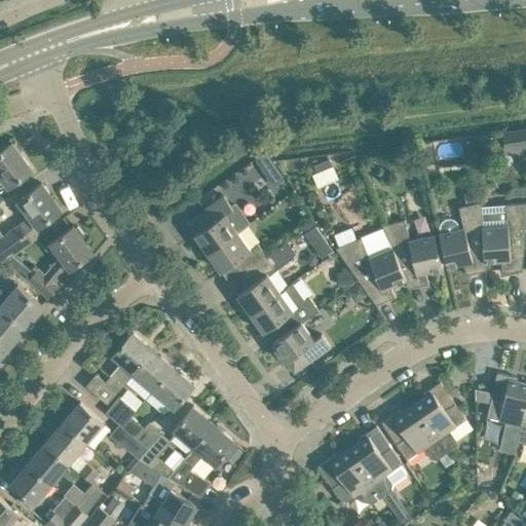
[(525,127),(502,132),(505,150),(525,147),(525,127)]
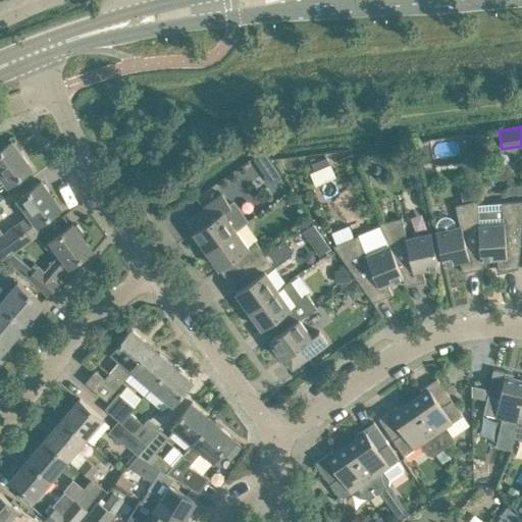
[(487,134),(473,136),(475,153),(489,150),(487,134)]
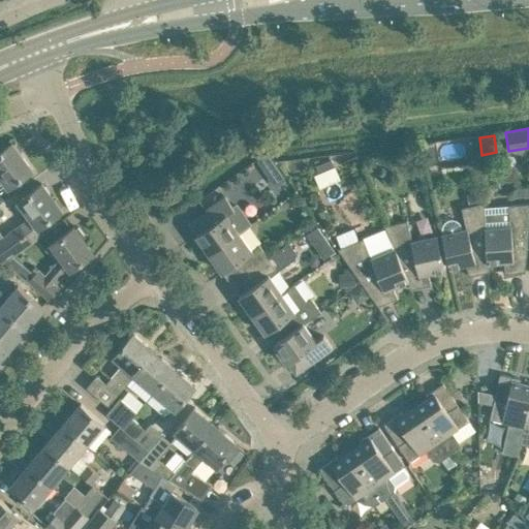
[(22,176),(32,168),(12,143),(0,151),(0,191),(8,186),(22,176)]
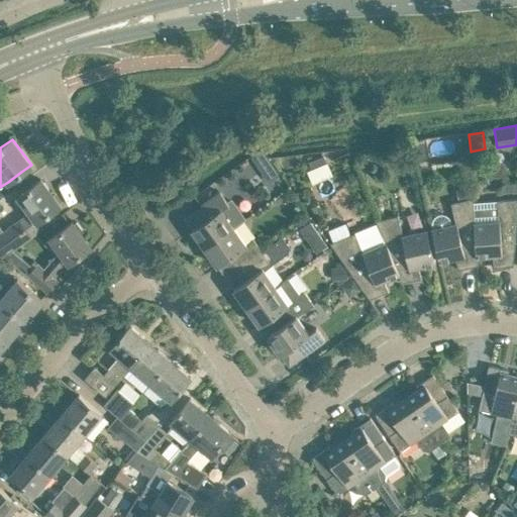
[(251,157),(260,169),(271,161),(263,148),(251,157)]
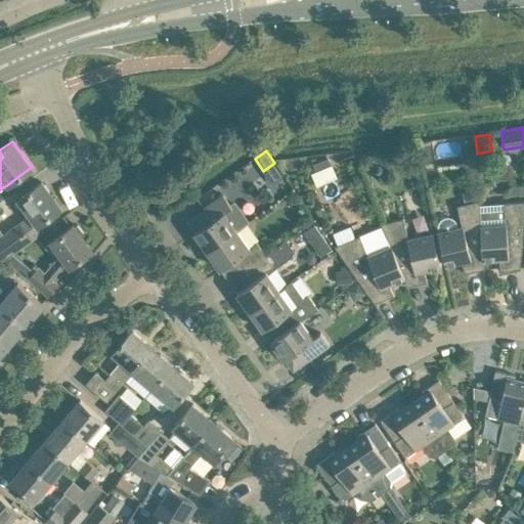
[(369,156),(358,160),(362,171),(375,166),(369,156)]
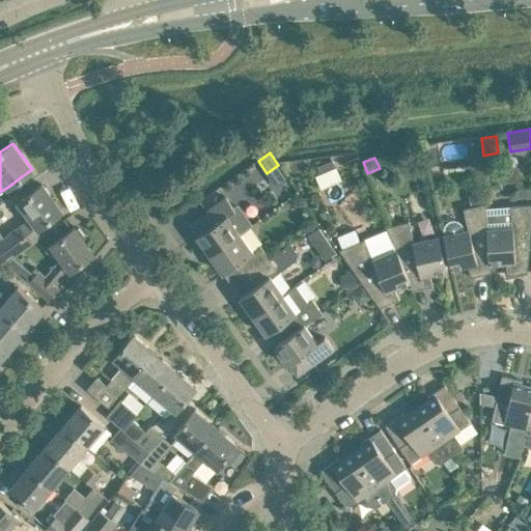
[(317,166),(320,174),(337,167),(333,159),(317,166)]
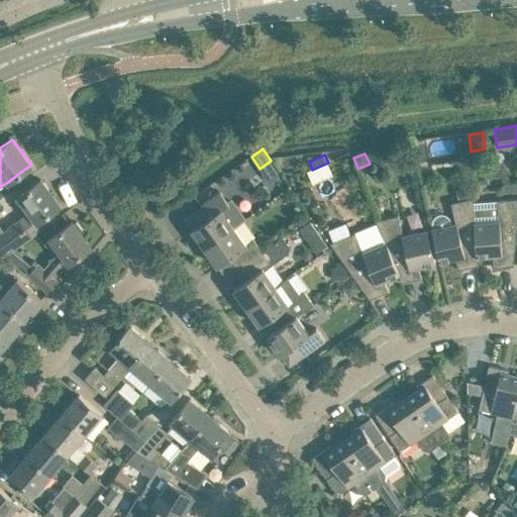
[(0,253),(3,257),(6,254),(14,249),(38,230),(33,223),(37,220),(37,221),(61,205),(41,179),(18,195),(29,211),(15,221),(17,224),(8,230),(0,218),(0,253)]
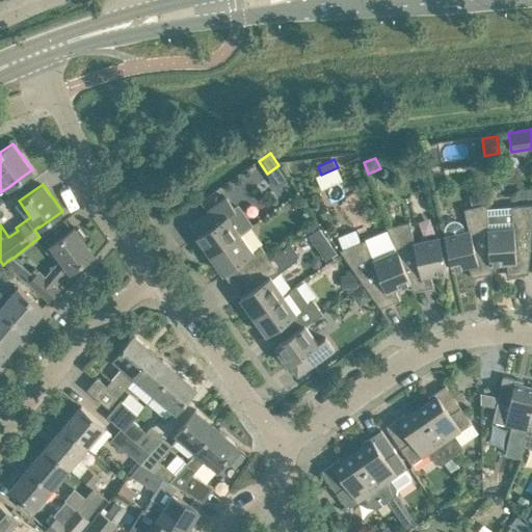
[(531,188),(519,189),(519,197),(531,196),(531,188)]
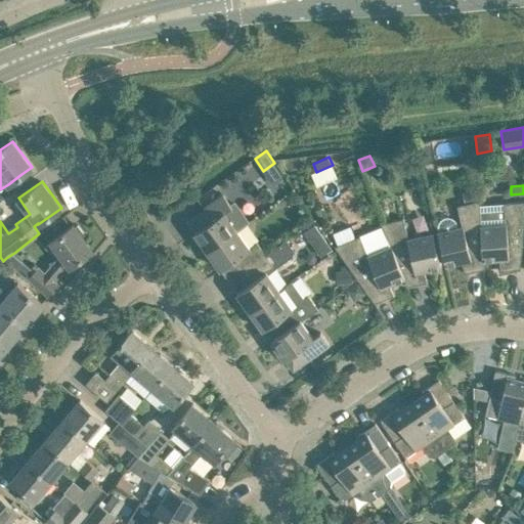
[(475,189),(463,192),(465,203),(477,200),(475,189)]
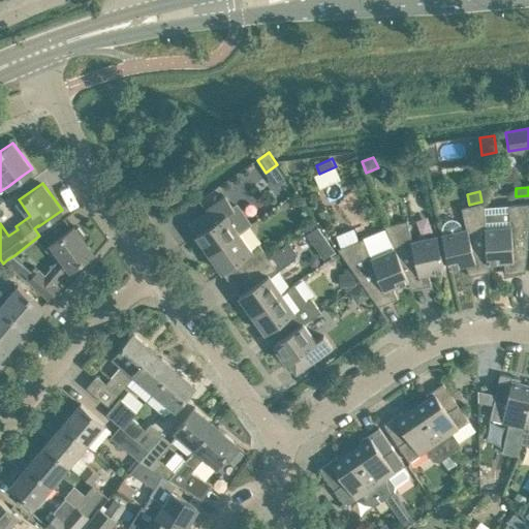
[(239,206),(235,209),(225,196),(205,210),(213,222),(196,234),(210,252),(240,232),(252,223),(239,206)]
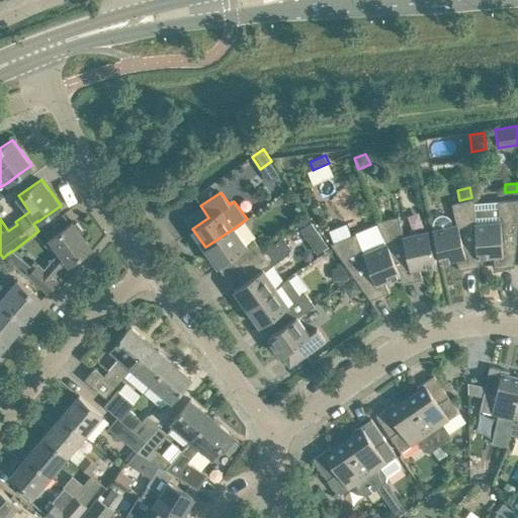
[(479,265),(478,256),(475,202),(473,197),(471,198),(459,200),(452,202),(456,224),(453,224),(452,221),(450,217),(447,214),(443,213),(439,214),(435,218),(433,222),(433,226),(434,229),(432,229),(440,262),(456,258),(459,269),(479,265)]
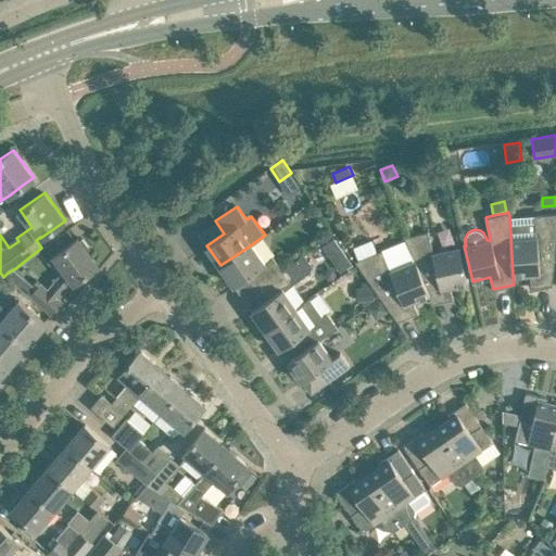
[(531,287),(534,287),(552,286),(555,243),(555,213),(534,214),(509,217),(513,275),(530,274),(531,287)]
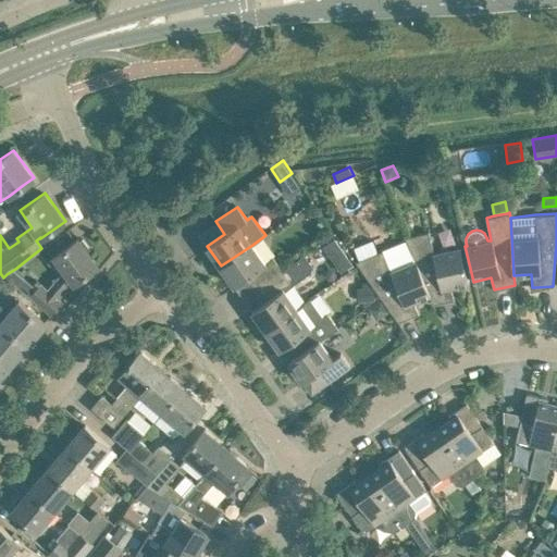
[(468,283),(460,247),(434,254),(429,231),(405,237),(407,240),(429,295),(433,305),(454,299),(450,287),(468,283)]
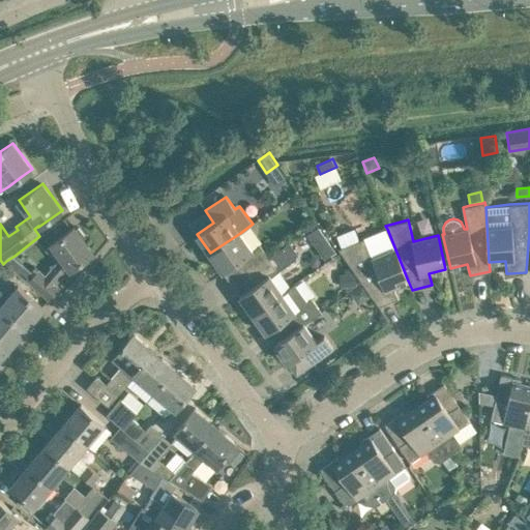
[(50,298),(58,289),(59,288),(55,285),(69,267),(70,268),(93,253),(82,238),(85,236),(79,227),(76,229),(74,227),(52,243),(47,249),(52,254),(59,260),(43,277),(36,271),(35,273),(29,281),(30,282),(50,298)]
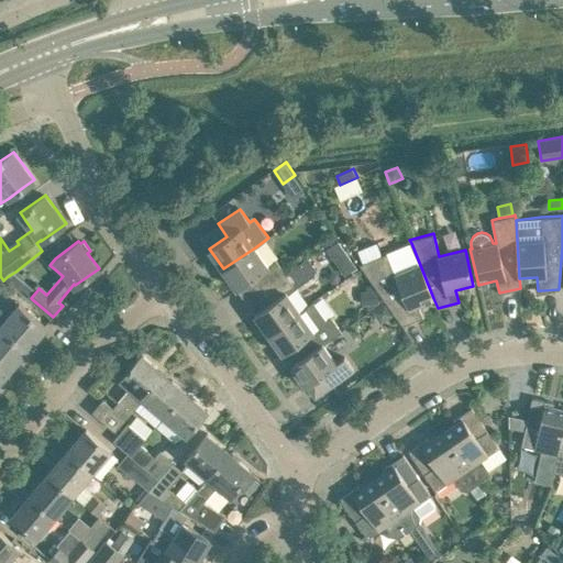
[(346,253),(338,241),(326,249),(334,261),(346,253)]
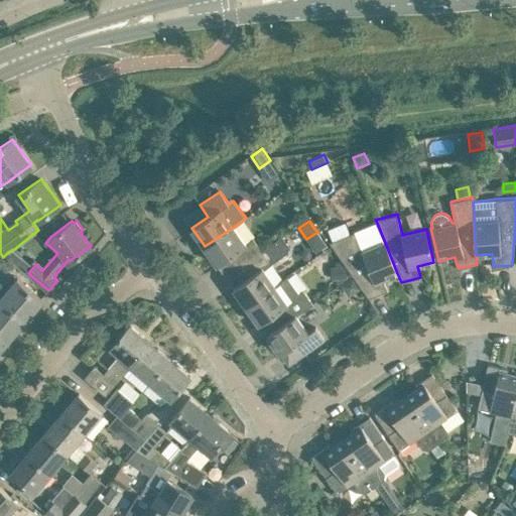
[(377,223),(350,234),(346,222),(329,229),(333,241),(330,242),(369,297),(387,290),(383,279),(397,273),(377,223)]
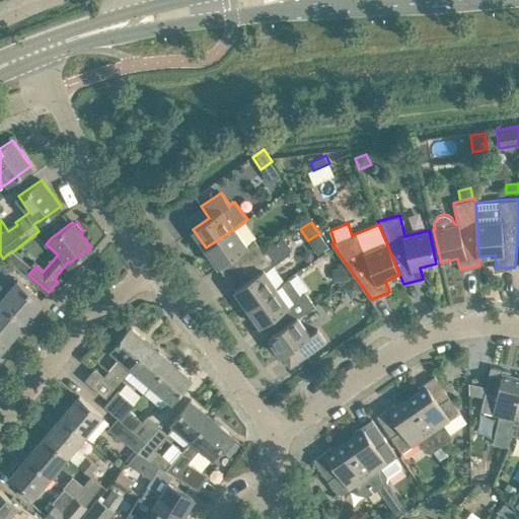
[(243,266),(263,251),(254,239),(246,244),(235,228),(206,247),(218,267),(235,254),(243,266)]
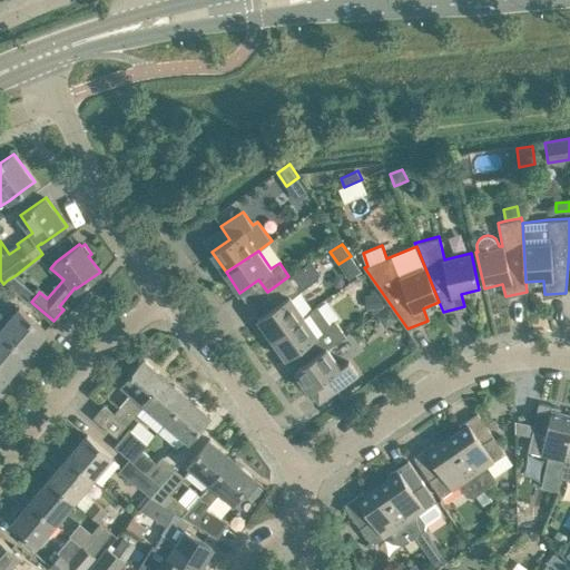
[(291,296),(302,287),(318,277),(318,272),(311,261),(288,276),(267,292),(276,304),(257,317),(272,337),(304,315),(291,296)]
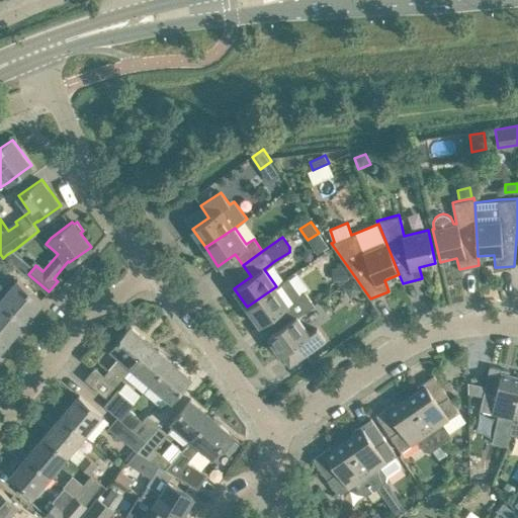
[(346,266),(332,267),(333,280),(348,279),(348,268),(346,266)]
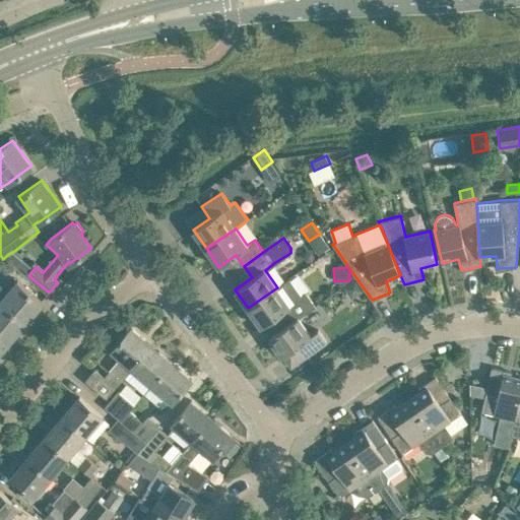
[(277,287),(248,308),(261,326),(278,315),(285,325),(299,318),(306,313),(316,306),(306,293),(302,296),(289,278),(277,287)]
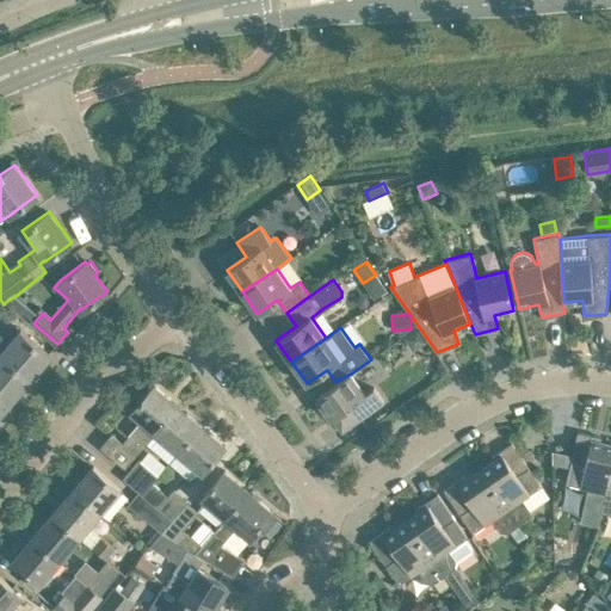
[(31,380),(51,356),(22,329),(1,353),(31,380)]
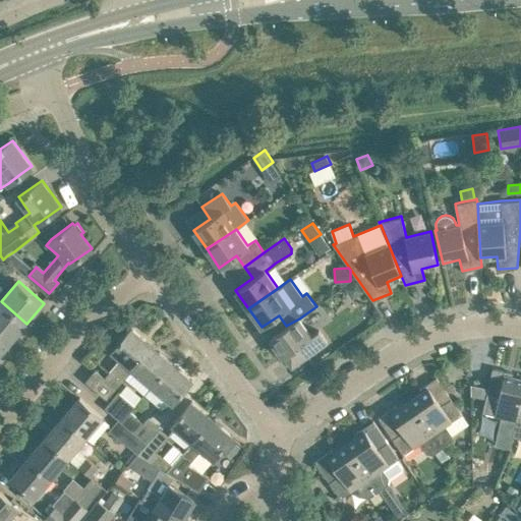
[(0,335),(9,343),(26,324),(1,301),(0,301),(0,335)]
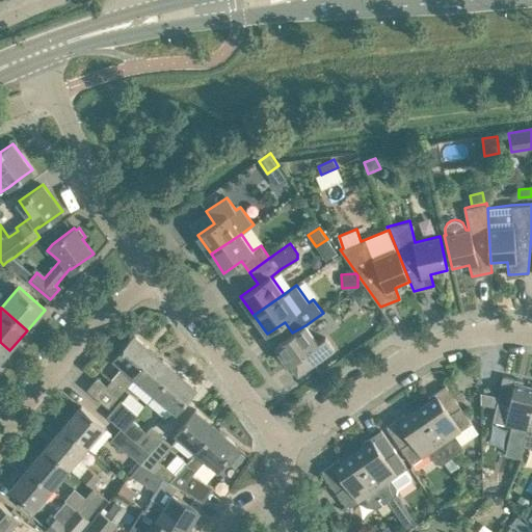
[(314,364),(335,349),(325,337),(318,343),(306,325),(292,333),(275,345),(289,365),(306,352),(314,364)]
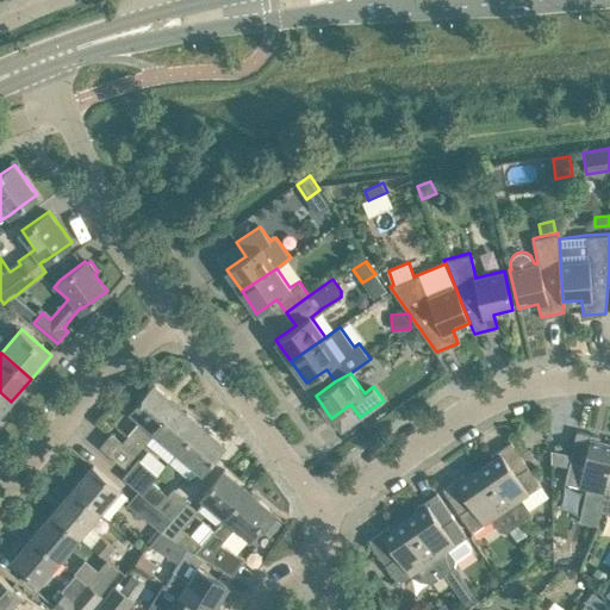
[(155,430),(178,404),(154,384),(131,410),(142,419),(123,442),(112,433),(100,446),(123,465),(124,464),(126,465),(155,430)]
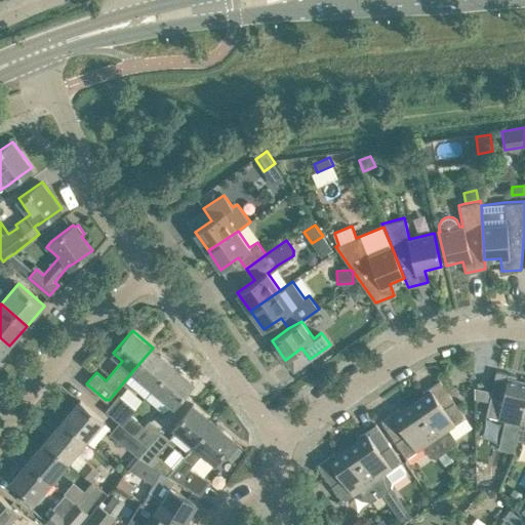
[(0,357),(9,346),(0,337),(0,357)]
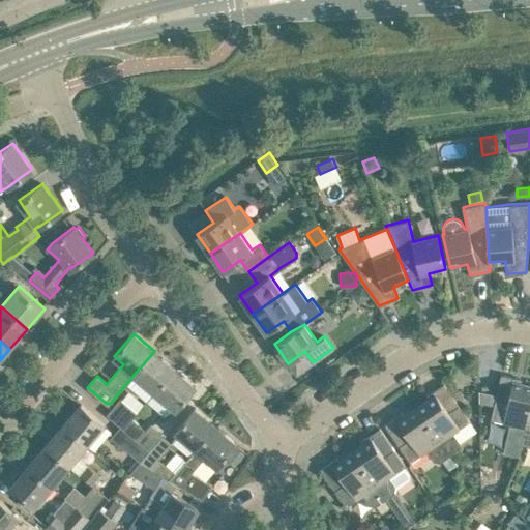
[(155,391),(175,369),(154,351),(135,374),(155,391)]
